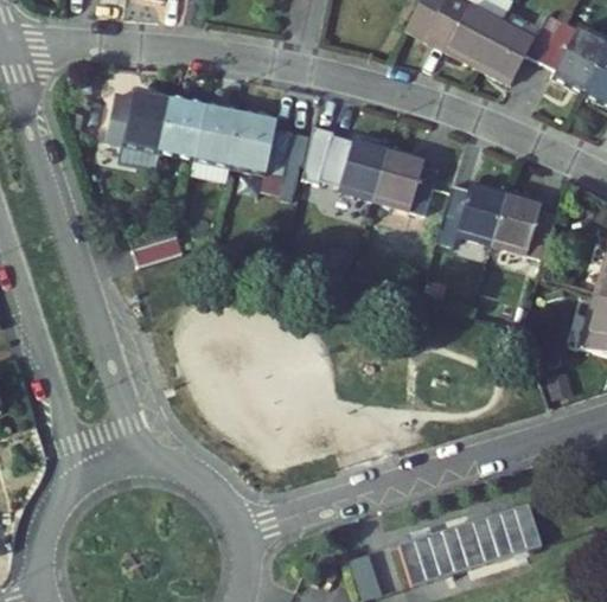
[(421,0),(410,20),(451,42),(447,50),(478,65),(503,18),(468,0),(421,0)]
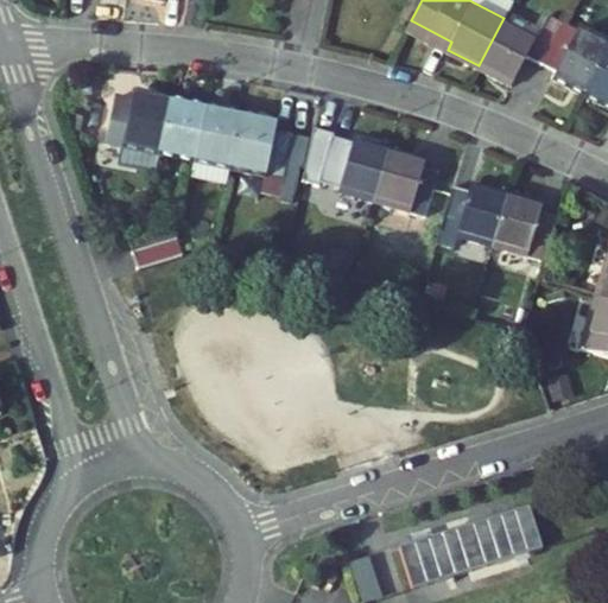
[(504,18),(479,65),(512,83),(527,52),(543,61),(564,19),(549,12),(537,36),(504,18)]
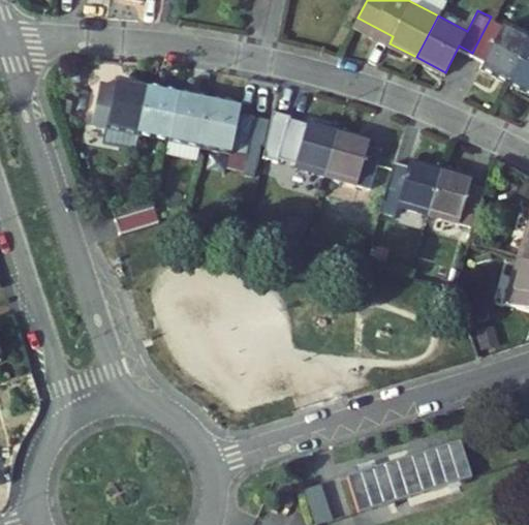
[(528,36),(491,17),(472,53),(485,60),(481,65),(509,80),(528,42),(528,36)]
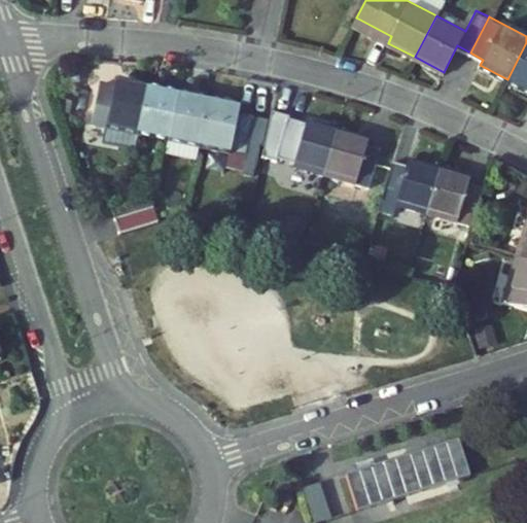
[(391,36),(356,18),(352,24),(388,43),(391,36)]
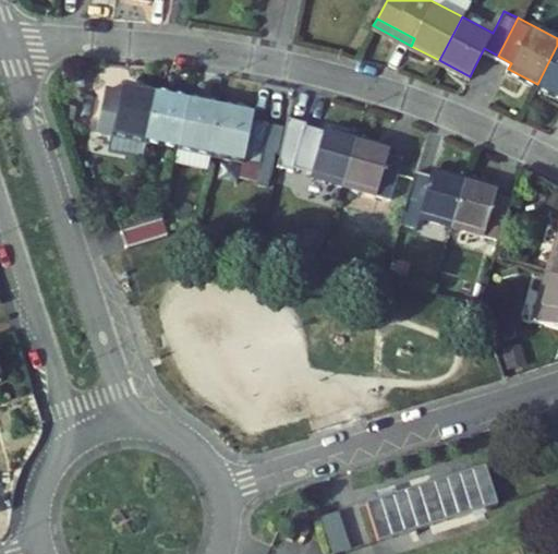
[(557,95),(557,45),(537,84),(557,95)]
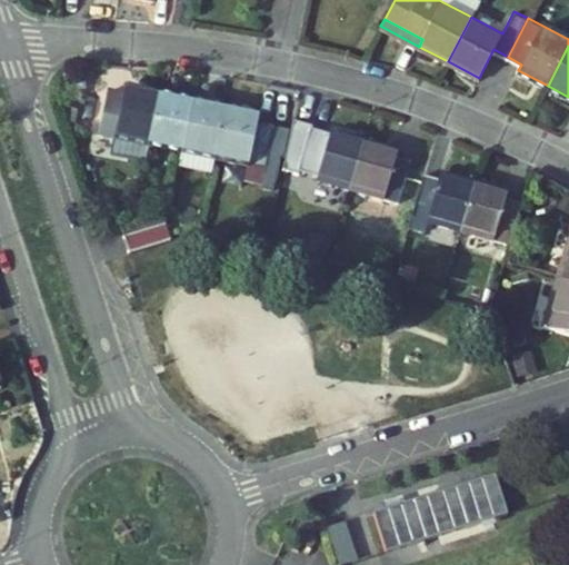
[(148,140),(158,92),(126,86),(125,91),(108,87),(99,130),(148,140)]
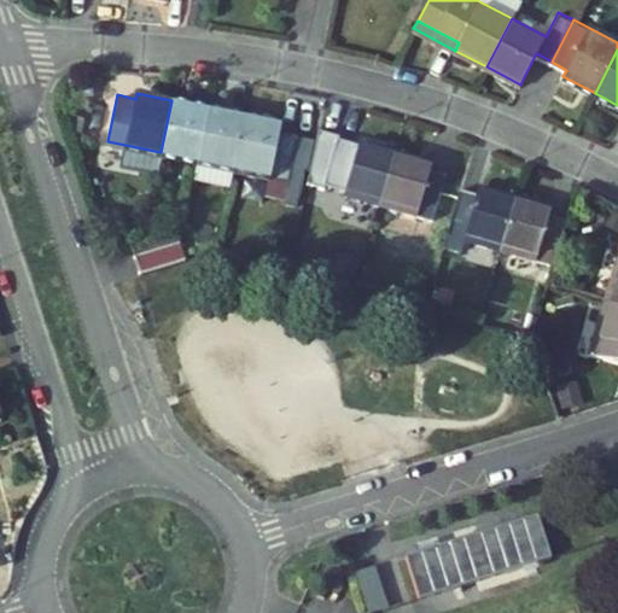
[(161,152),(197,159),(208,107),(172,100),(161,152)]
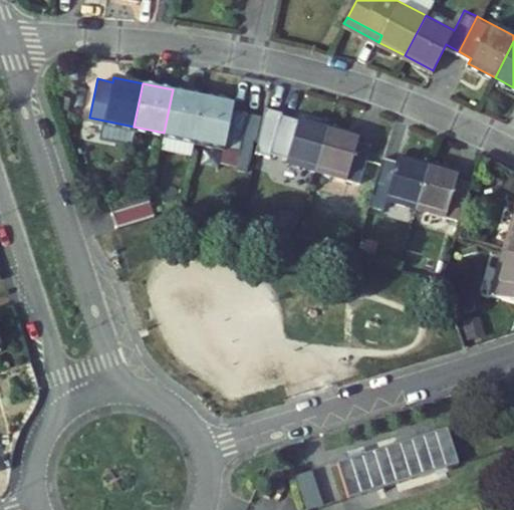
[(173,89),(164,133),(194,140),(203,96),(173,89)]
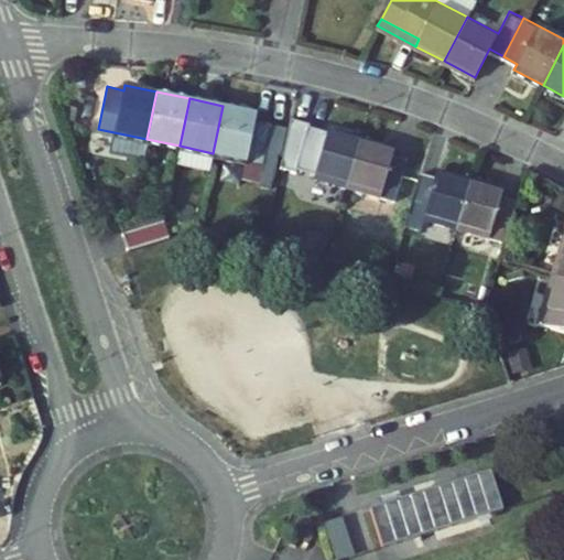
[(263,164),(272,121),(255,118),(256,112),(223,106),(213,153),(247,160),(263,164)]
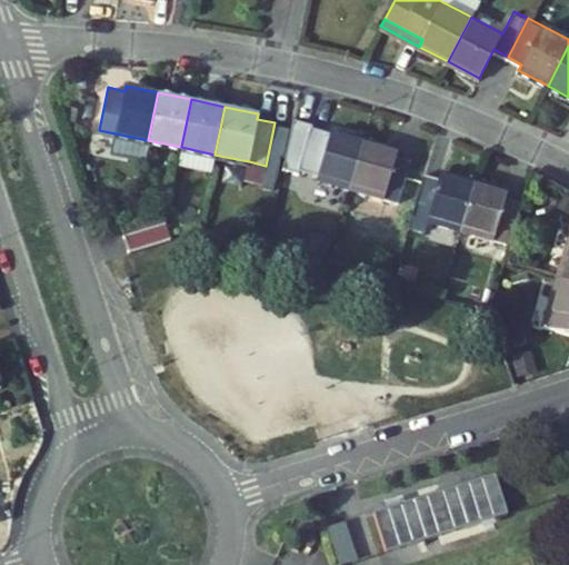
[(351,185),(365,137),(331,128),(330,134),(313,129),(301,171),(351,185)]
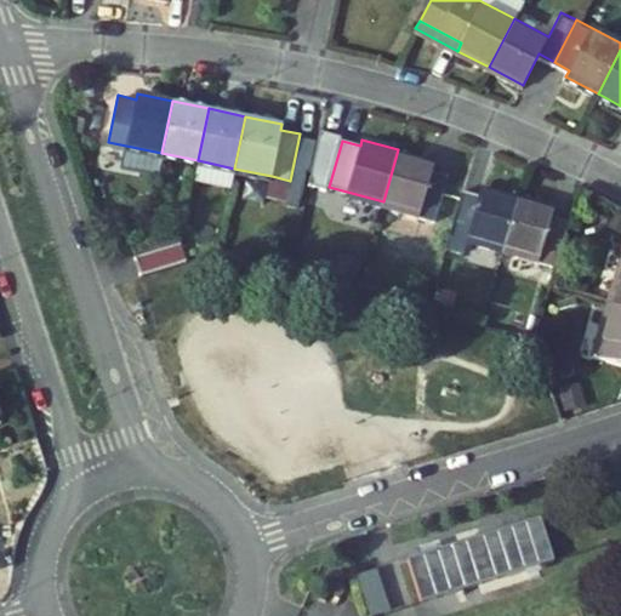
[(433,159),(398,149),(383,201),(436,217),(449,171),(431,166),(433,159)]
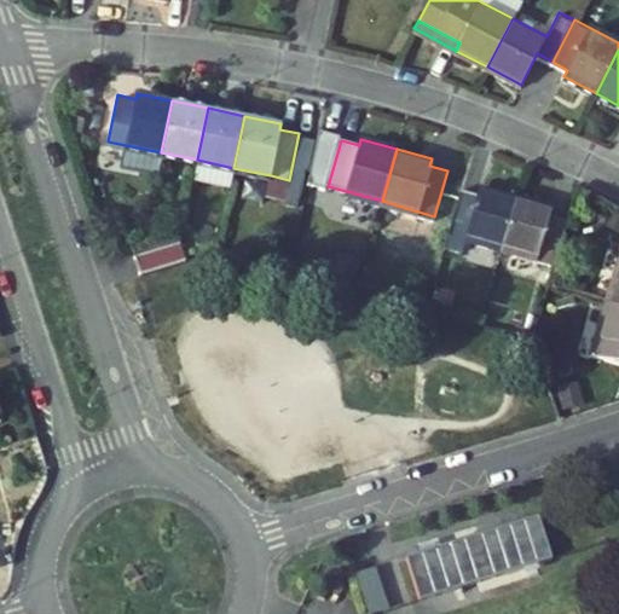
[(285,196),(289,180),(271,175),(267,192),(285,196)]
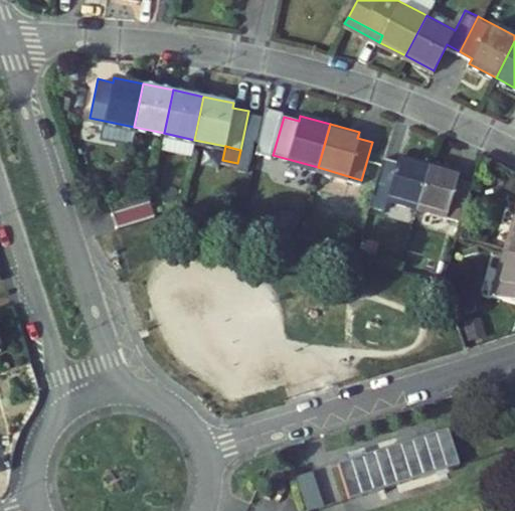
[(385,207),(387,197),(416,205),(430,161),(400,153),(398,159),(383,155),(370,202),(385,207)]
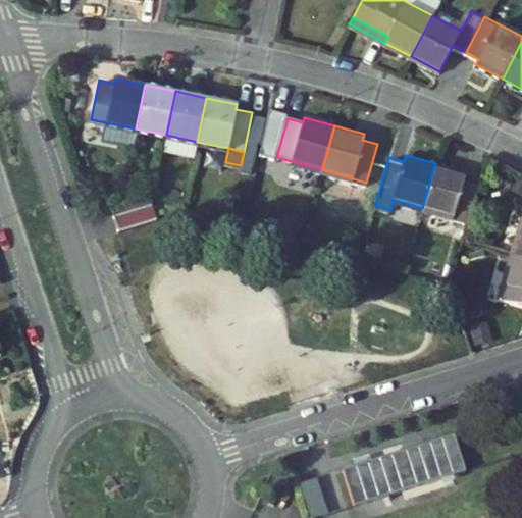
[(435,163),(422,208),(468,221),(479,183),(464,178),(466,172),(435,163)]
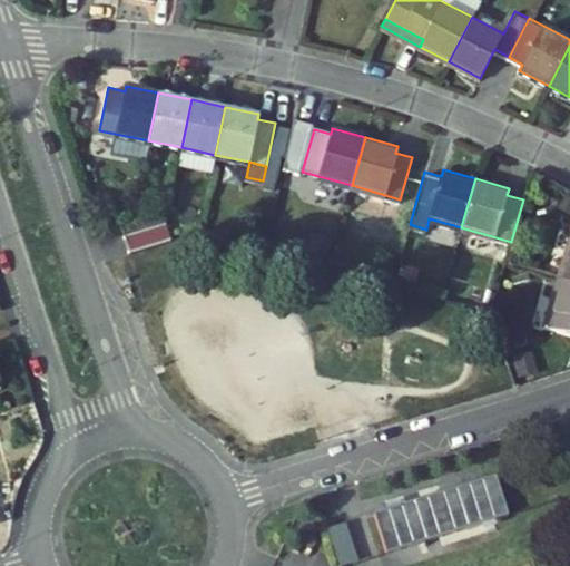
[(161,204),(131,213),(119,217),(125,233),(166,218),(161,204)]
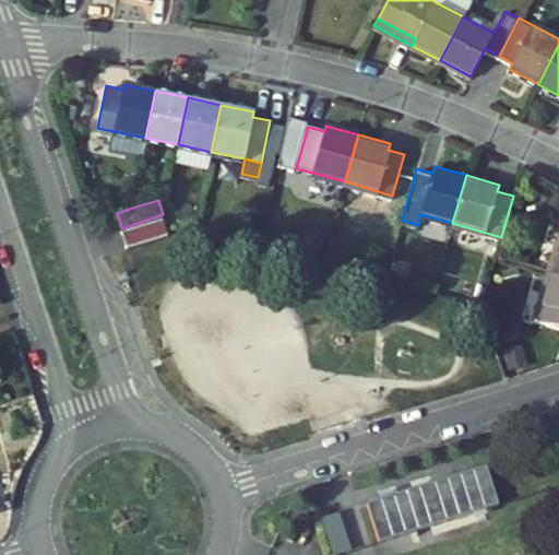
[(163,214),(122,228),(128,244),(168,232),(163,214)]
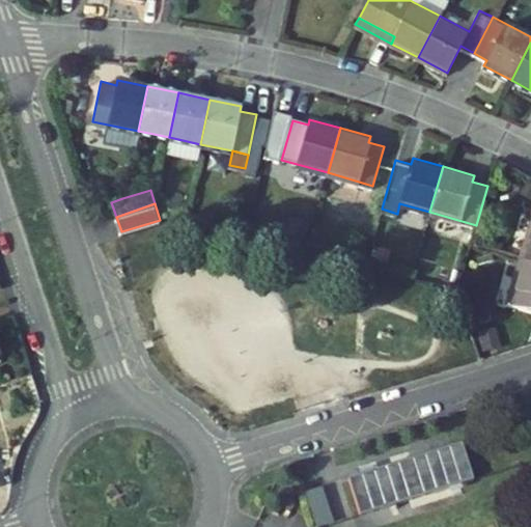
[(530,221),(522,256),(530,258),(530,221)]
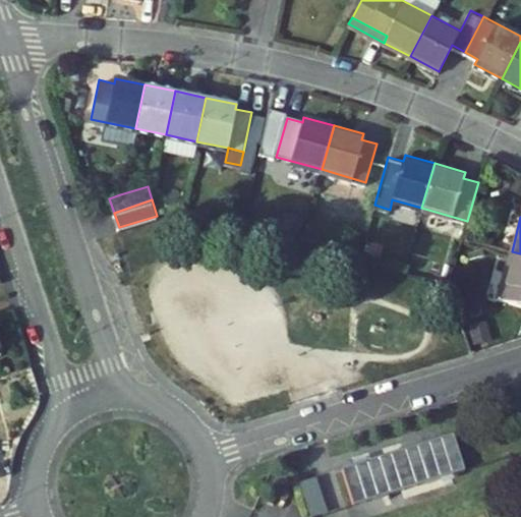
[(520,253),(512,251),(499,296),(520,301),(520,253)]
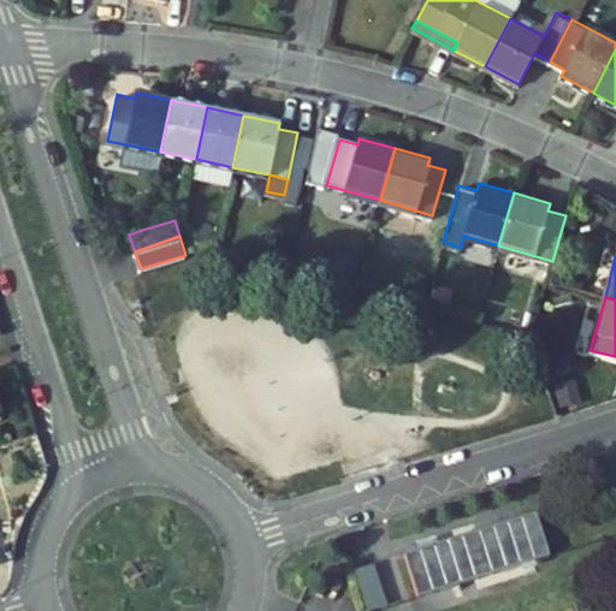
[(574,401),(574,389),(558,389),(558,401),(574,401)]
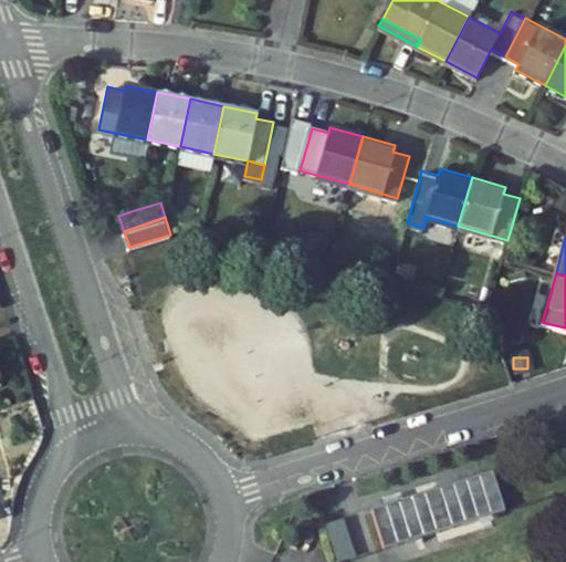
[(505,509),(493,470),(374,508),(386,547),(505,509)]
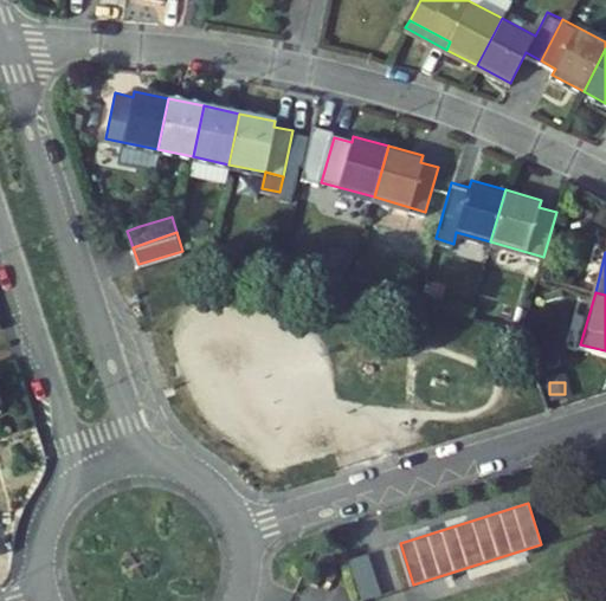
[(372,555),(352,559),(358,600),(359,600),(378,598),(372,555)]
